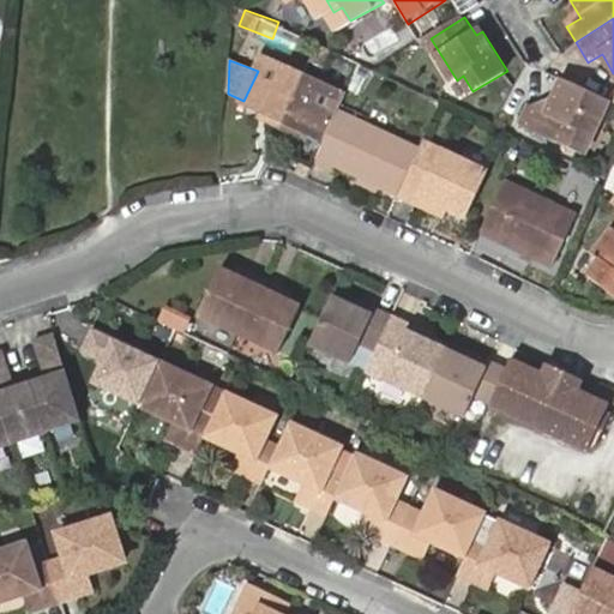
[(283,124),(304,79),(263,60),(258,71),(244,101),(241,104),(263,113),(283,124)]
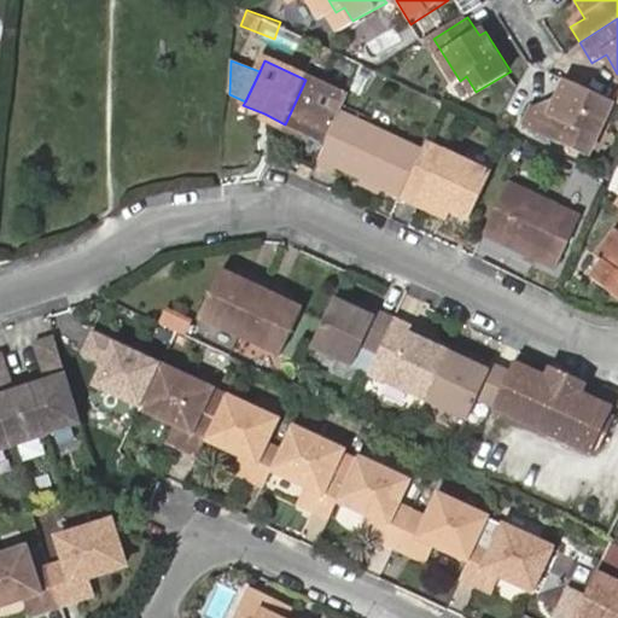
[(338,118),(347,99),(305,80),(285,124),(307,135),(326,144),(338,118)]
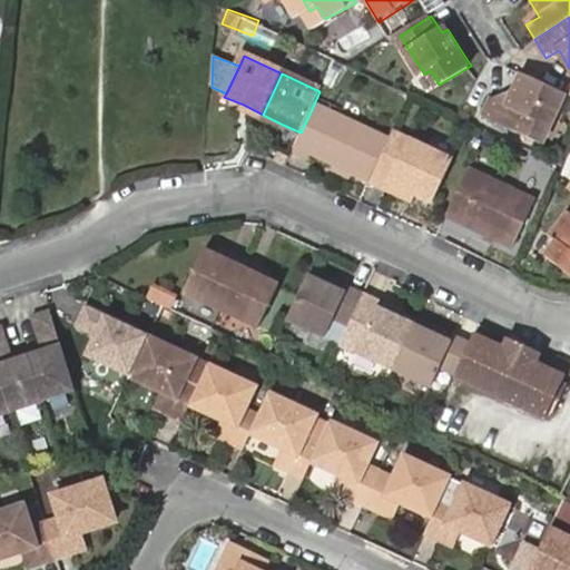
[(539,115),(548,96),(516,81),(501,109),(488,104),(481,116),(538,141),(548,118),(539,115)]
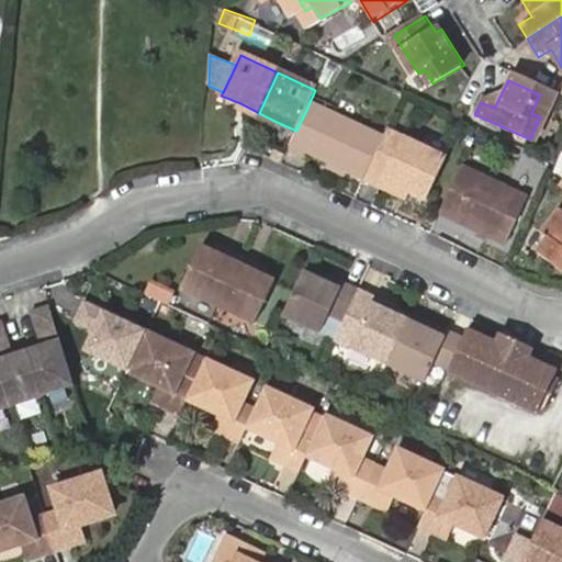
[(558,103),(540,94),(531,113),(540,116),(549,121),(558,103)]
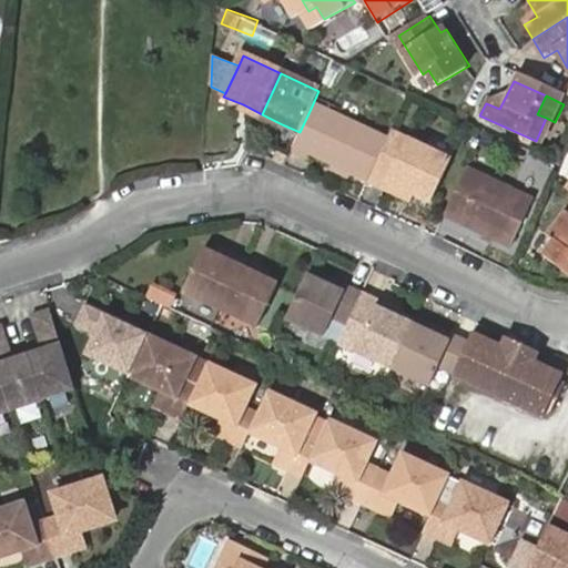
[(257,122),(262,114),(243,104),(237,113),(257,122)]
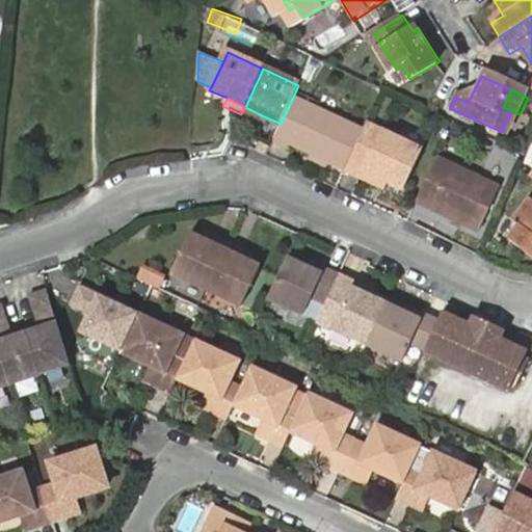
[(281,124),(273,139),(344,174),(363,135),(291,102),(281,124)]
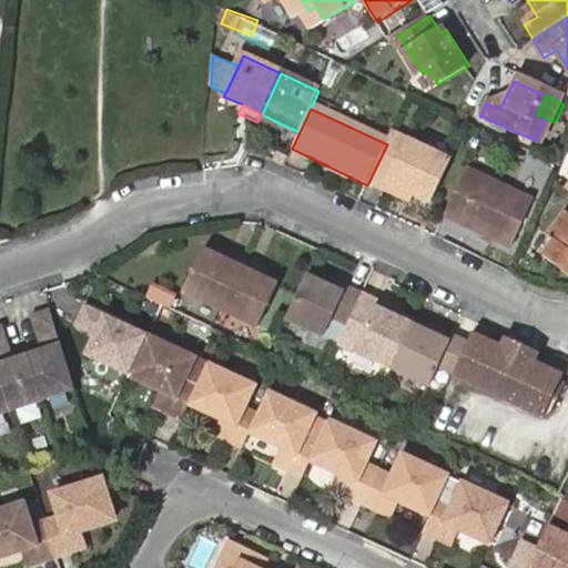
[(279,132),(282,124),(262,114),(257,122),(279,132)]
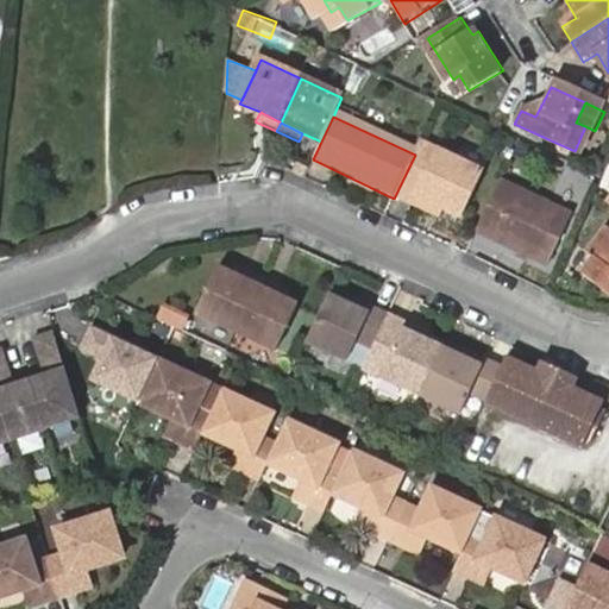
[(415,155),(394,199),(410,206),(414,199),(443,212),(458,220),(478,179),(416,150),(415,155)]
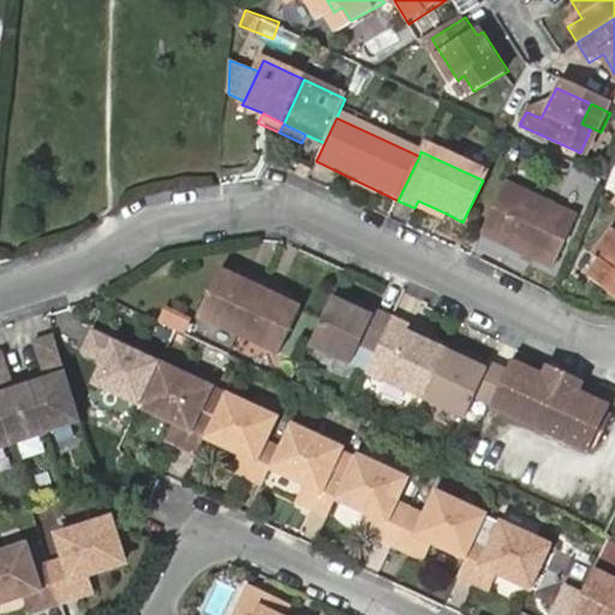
[(501,189),(478,237),(547,268),(568,220),(501,189)]
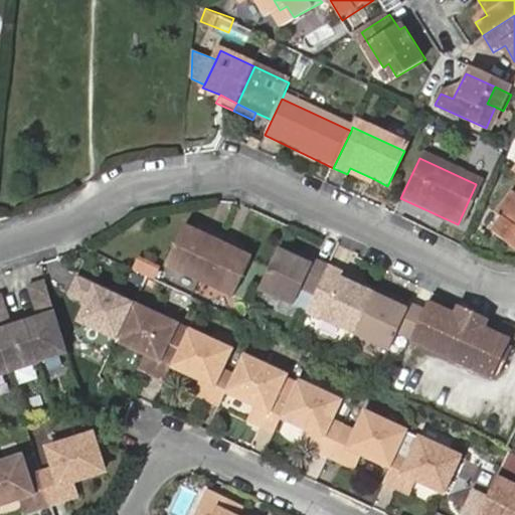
[(371,185),(374,179),(350,168),(347,174),(371,185)]
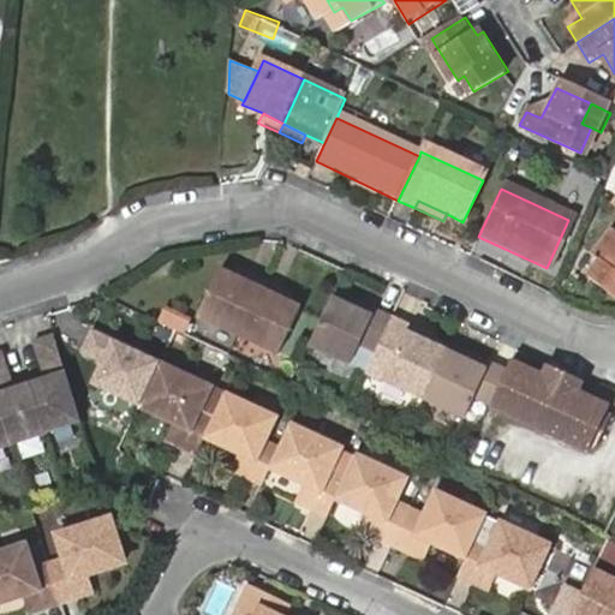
[(614,209),(592,240),(598,246),(587,262),(614,284),(614,209)]
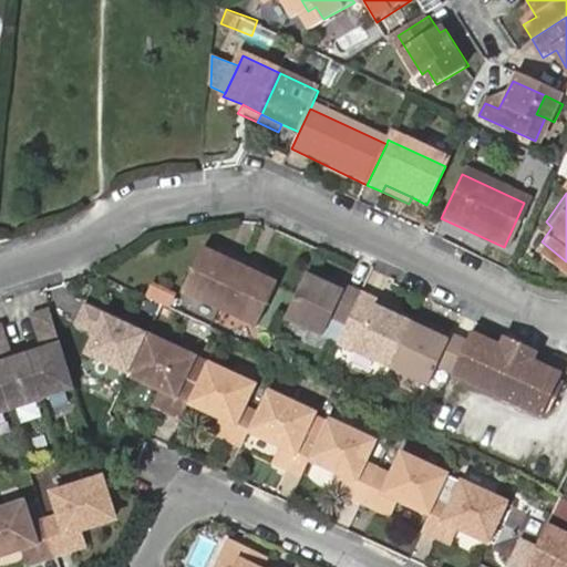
[(220,247),(216,256),(225,259),(228,250),(220,247)]
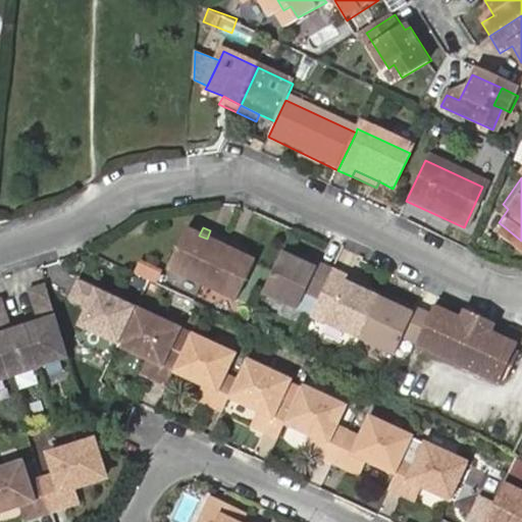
[(171,266),(207,282),(226,239),(210,230),(207,239),(199,236),(188,229),(171,266)]
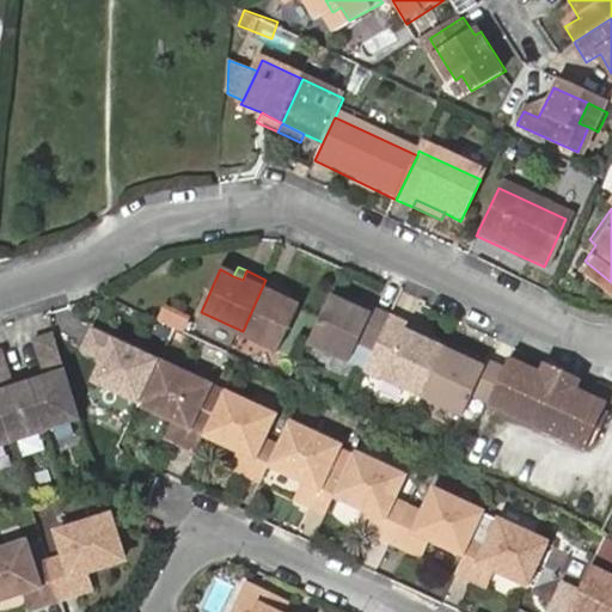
[(265,280),(243,331),(282,349),(301,305),(291,300),(282,297),(285,288),(265,280)]
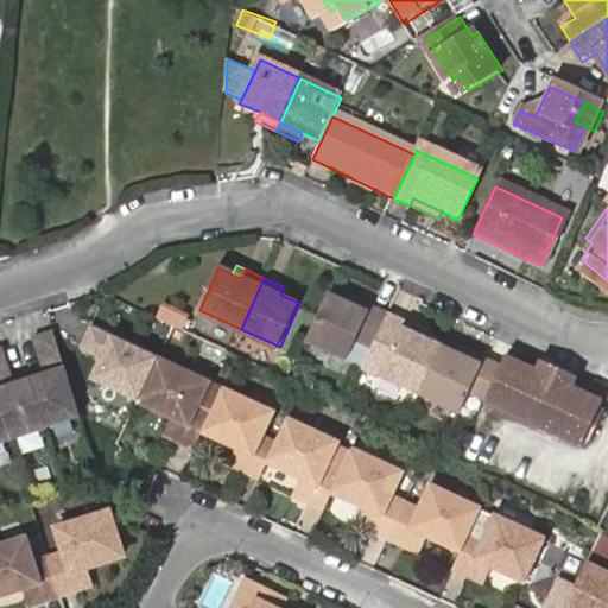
[(280,295),(289,298),(292,290),(283,286),(280,295)]
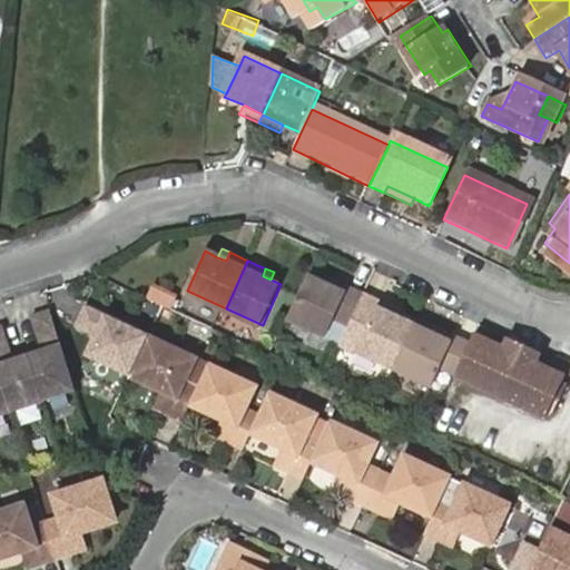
[(321,284),(307,278),(288,320),(326,337),(334,321),(349,327),(363,296),(347,290),(345,296),(321,284)]
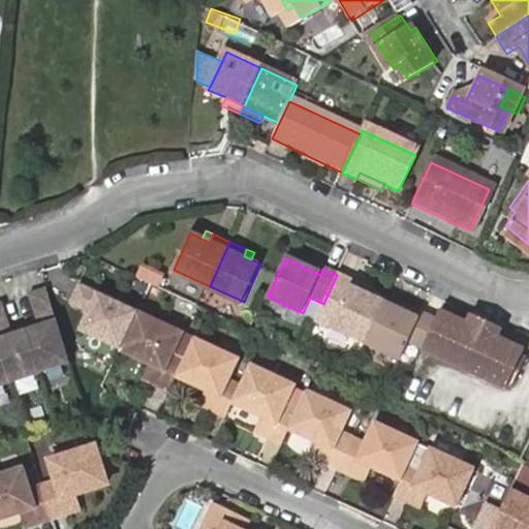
[(300,258),(298,263),(320,275),(322,269),(300,258)]
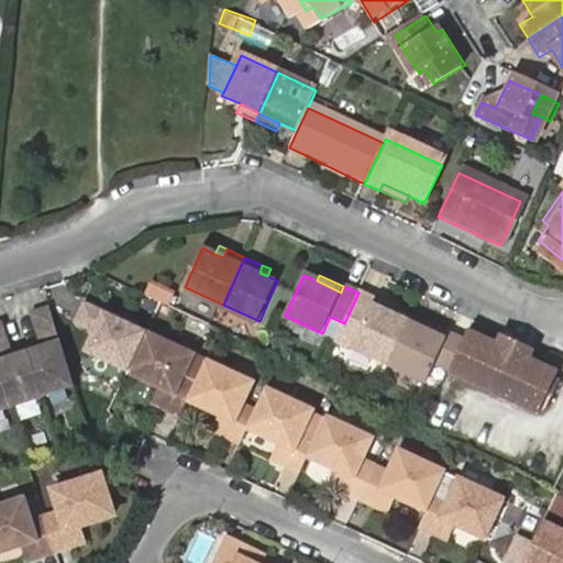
[(359,293),(344,323),(335,342),(388,363),(407,322),(395,317),(372,306),(374,300),(359,293)]
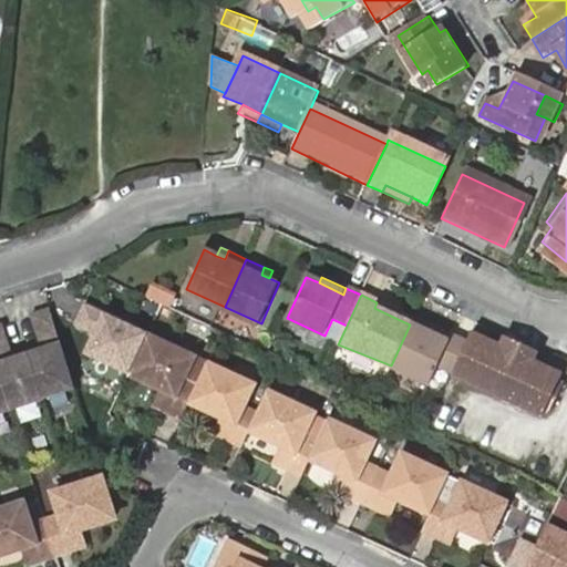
[(401,313),(377,302),(374,308),(398,319),(401,313)]
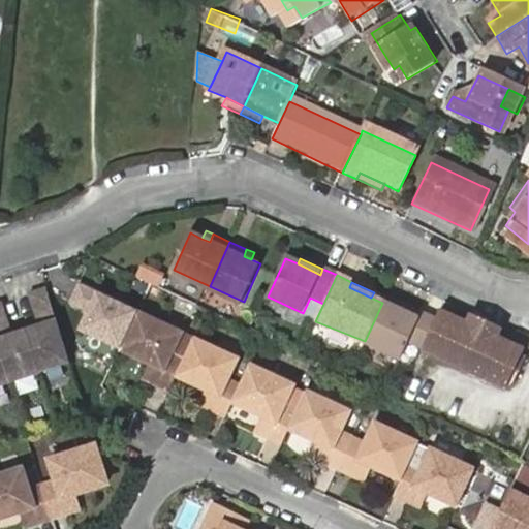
[(0,385),(68,366),(47,290),(26,298),(34,330),(7,337),(0,311),(0,385)]
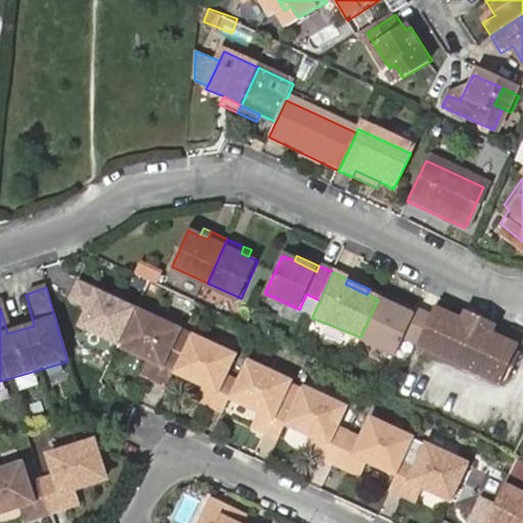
[(418,345),(431,317),(416,311),(413,315),(391,305),(378,299),(361,337),(394,353),(401,338),(418,345)]
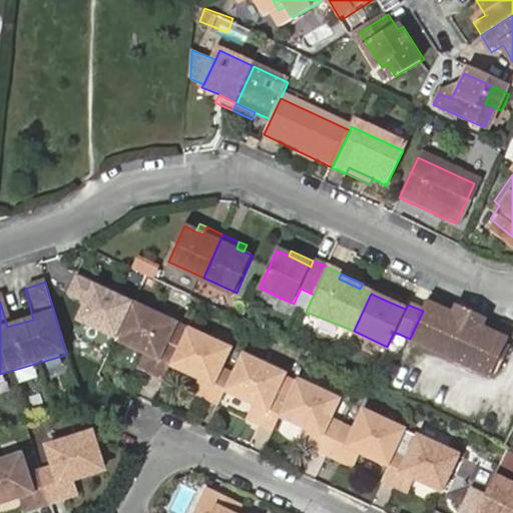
[(405,309),(408,305),(386,295),(384,300),(405,309)]
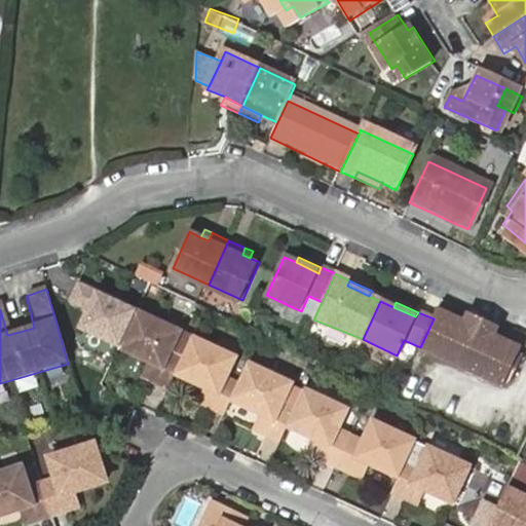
[(152,376),(167,383),(173,370),(182,351),(167,346),(177,327),(134,307),(117,344),(148,359),(158,364),(152,376)]
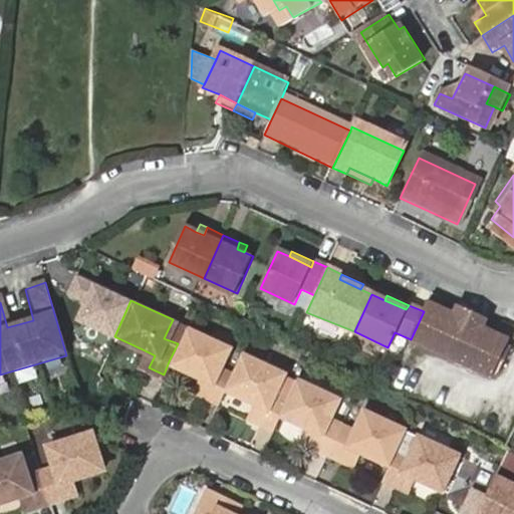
[(454,313),(428,301),(424,311),(411,339),(491,375),(493,370),(506,344),(508,340),(482,327),(479,334),(451,322),(454,313)]
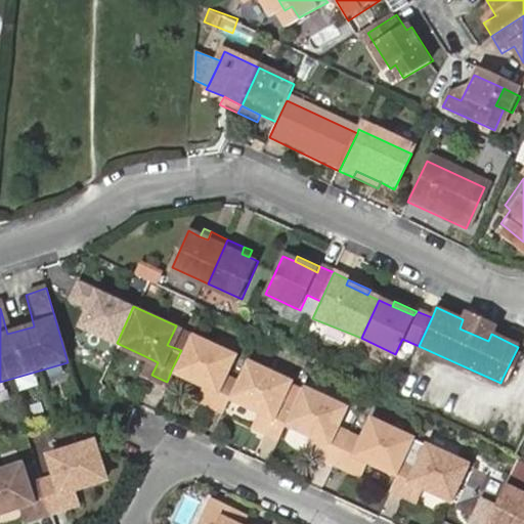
[(466,315),(463,319),(460,329),(488,341),(491,334),(494,328),(466,315)]
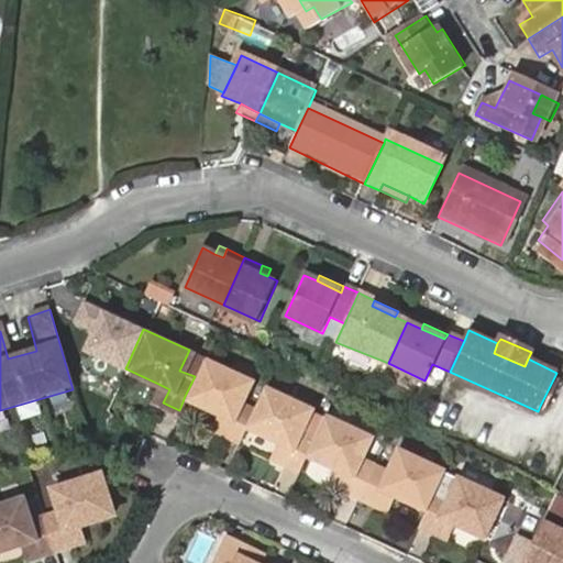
[(224,430),(240,438),(246,424),(255,405),(240,398),(249,378),(203,357),(195,376),(185,396),(220,412),(230,417),(224,430)]
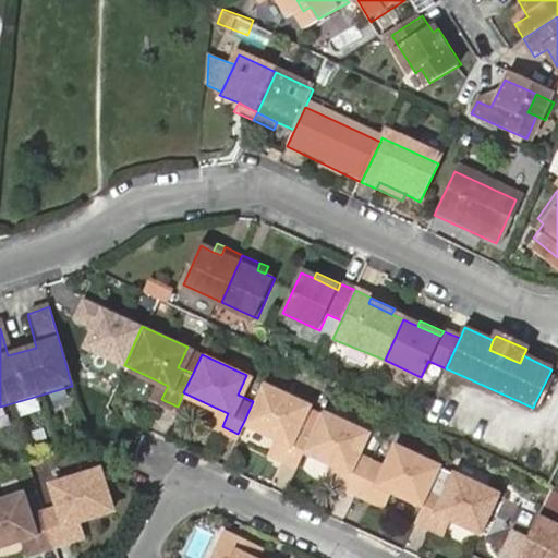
[(542,405),(556,376),(549,374),(535,402),(542,405)]
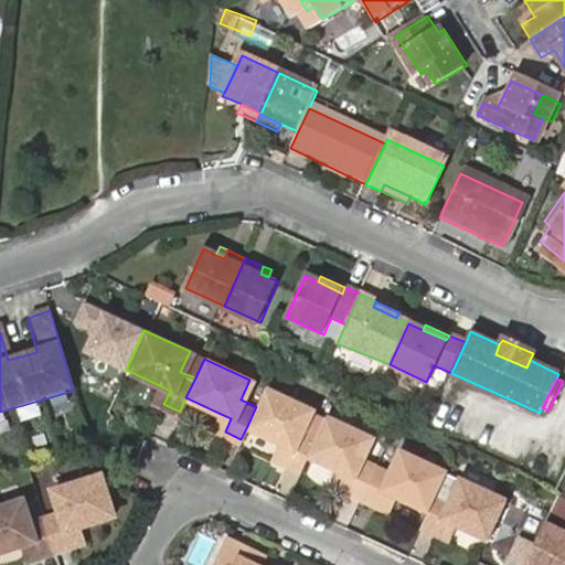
[(153,400),(163,404),(170,391),(159,385),(153,400)]
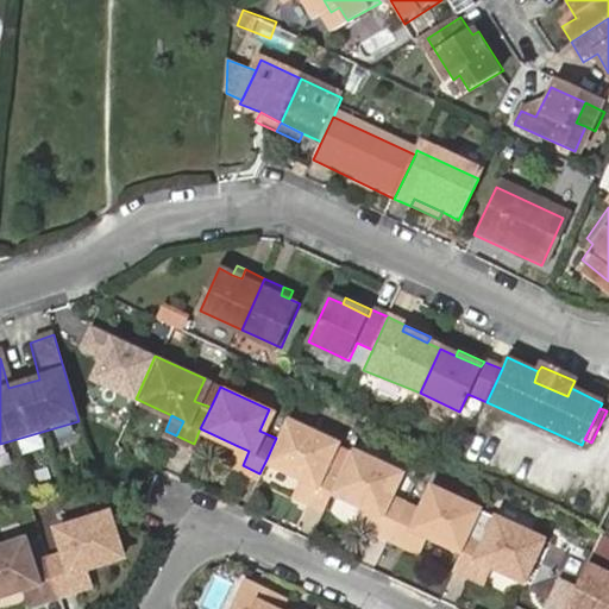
[(307,495),(325,503),(331,488),(340,469),(322,460),(332,438),(286,416),(276,438),(267,459),(301,475),(314,481),(307,495)]
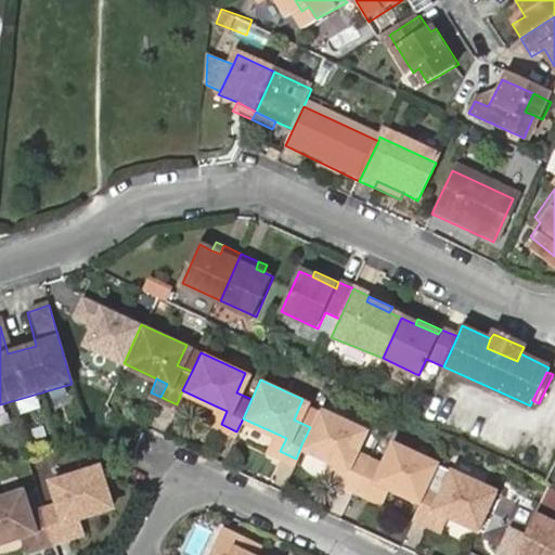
[(227,411),(217,407),(210,420),(221,424),(227,411)]
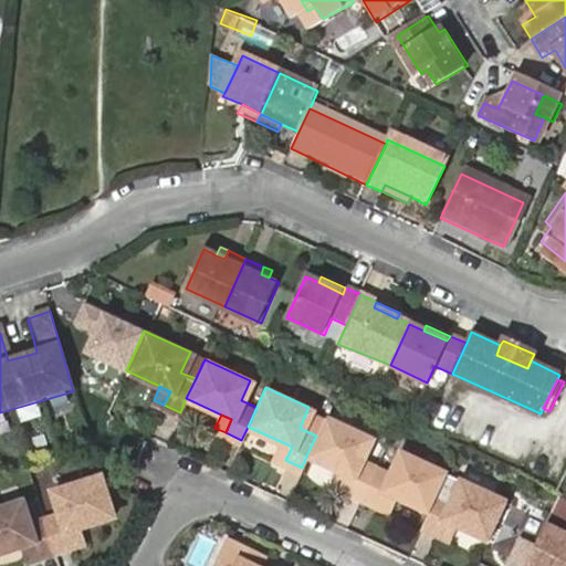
[(347,490),(363,495),(378,463),(363,457),(371,436),(326,416),(316,436),(307,453),(344,470),(355,475),(347,490)]
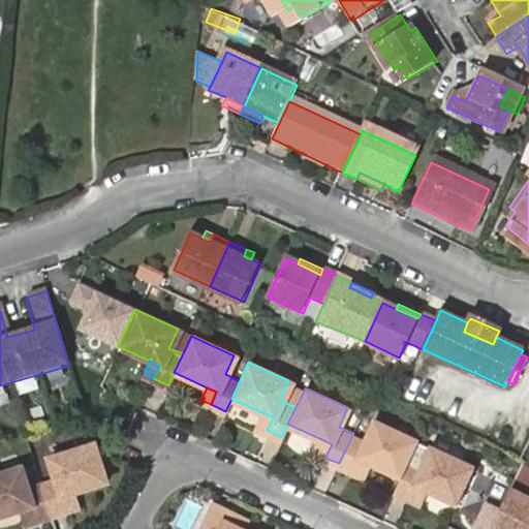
[(273,417),(261,412),(255,426),(267,430),(273,417)]
